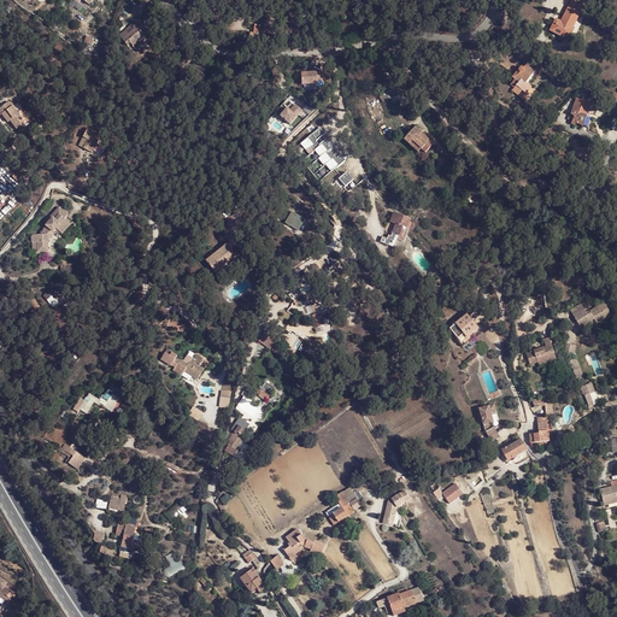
[(573,27),(577,17),(583,6),(571,0),(560,21),(556,18),(550,30),(569,40),(575,28),(573,27)]
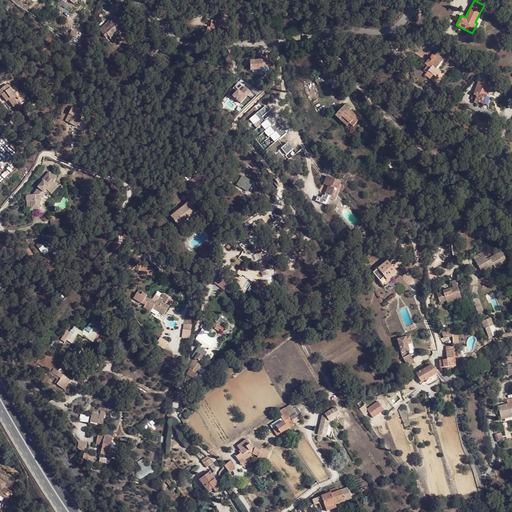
[(484,16),(479,14),(475,22),(477,23),(472,33),(474,34),(484,16)]
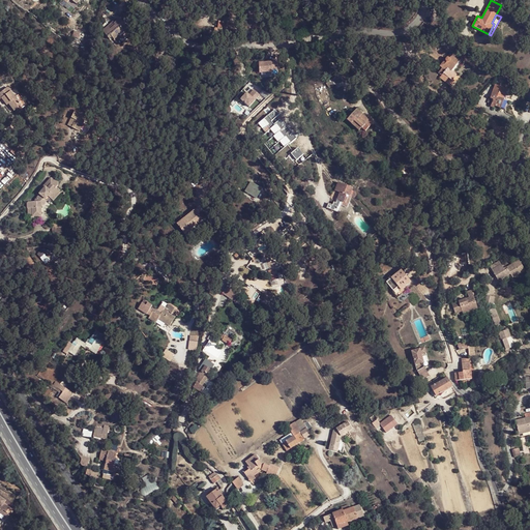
[(122,29),(125,26),(120,21),(114,25),(114,26),(115,28),(110,31),(109,30),(108,28),(101,33),(108,39),(111,37),(113,40),(115,42),(125,33),(122,29)]
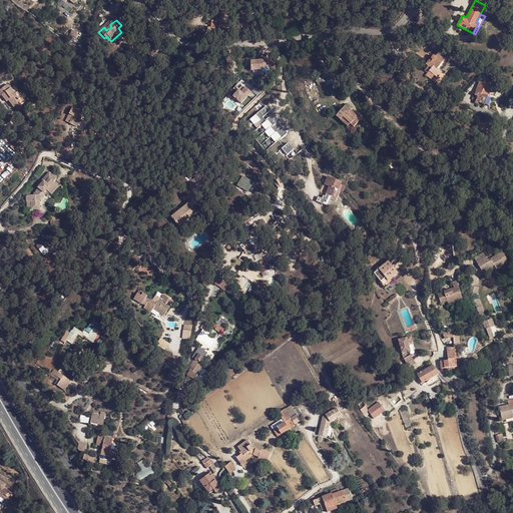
[(215,28),(216,21),(211,21),(210,28),(207,27),(207,30),(214,31),(215,28)]
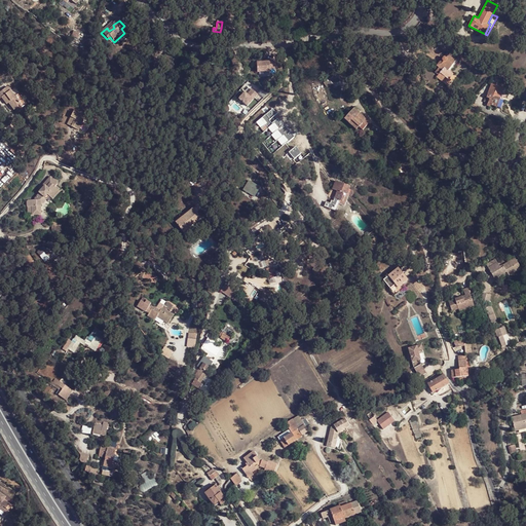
[(445,75),(450,69),(449,68),(455,60),(452,57),(453,54),(450,51),(447,54),(446,53),(438,63),(439,65),(435,69),(439,73),(441,70),(445,75)]
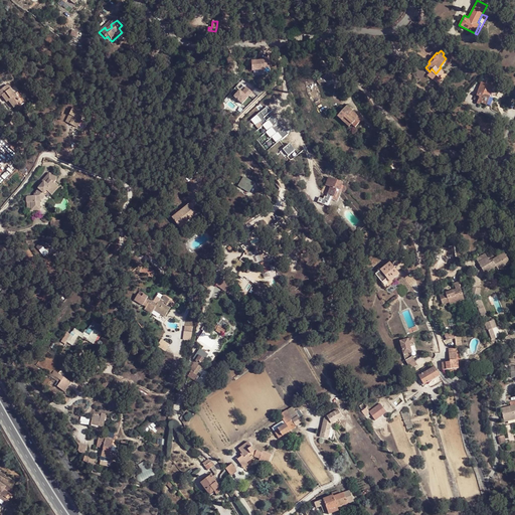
[(261,60),(252,60),(253,70),(266,69),(266,67),(270,67),(270,58),(266,58),(266,60),(261,60)]
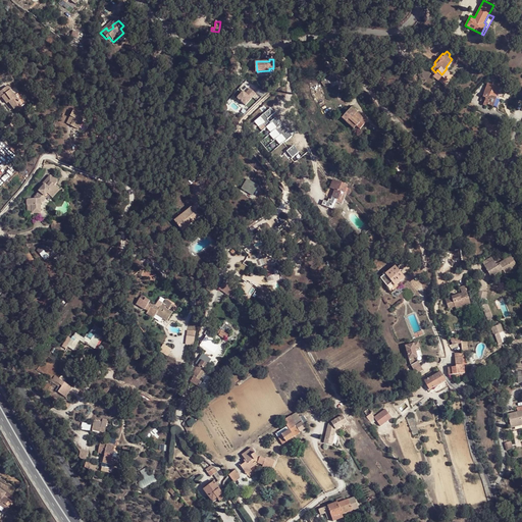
[(441,74),(445,77),(450,71),(447,68),(441,74)]
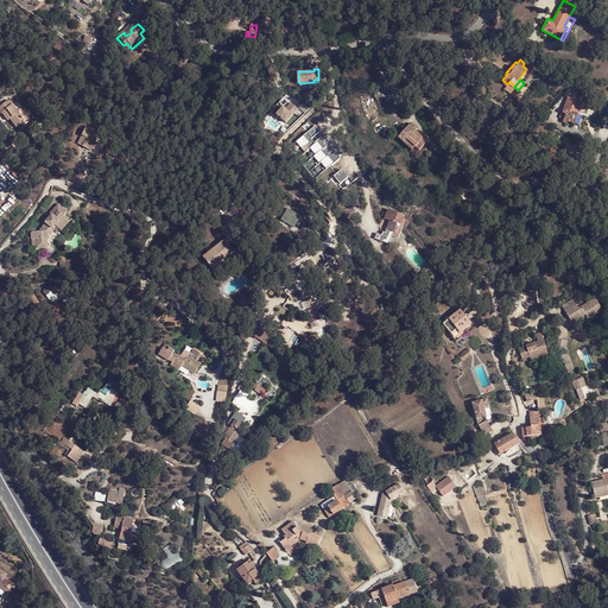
[(382,89),(387,97),(394,93),(390,84),(382,89)]
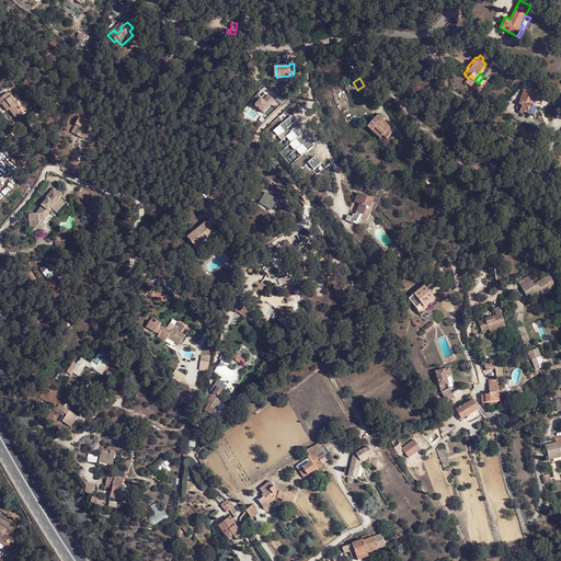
[(531,104),(536,94),(523,89),(518,103),(516,103),(515,109),(535,116),(538,107),(531,104)]
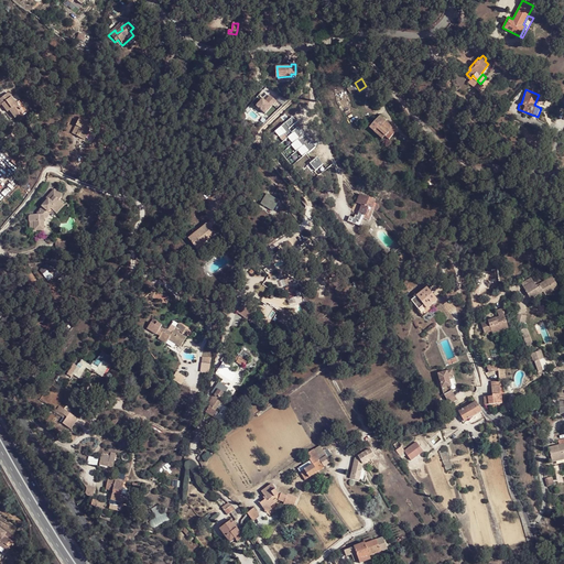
[(15,117),(22,112),(7,93),(0,97),(0,106),(1,105),(8,112),(10,110),(15,117)]
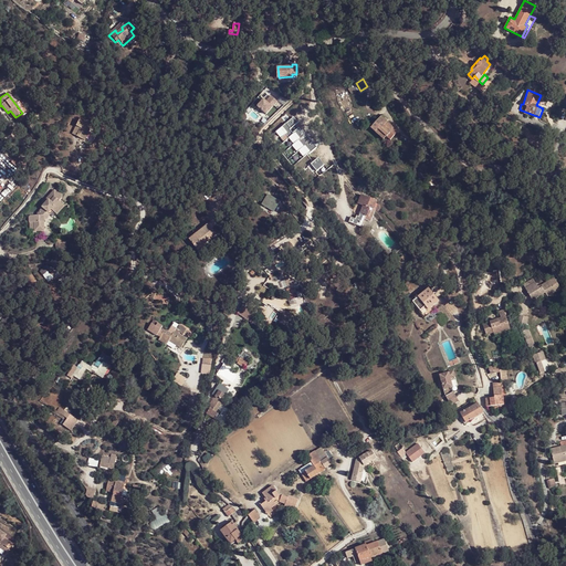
[(264,100),(259,106),(268,114),(279,102),(272,96),(266,102),(264,100)]
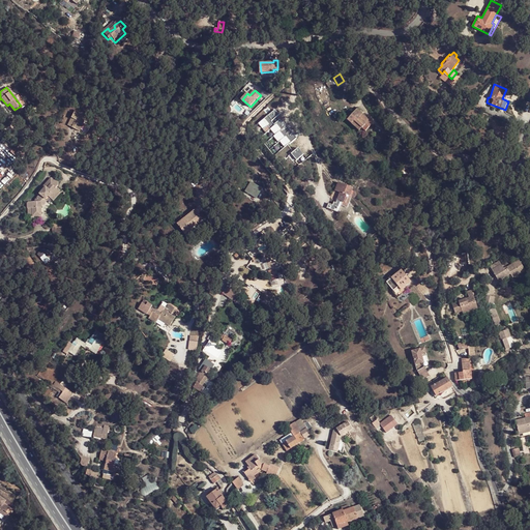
[(349,121),(357,111),(356,109),(348,119),(349,121)]
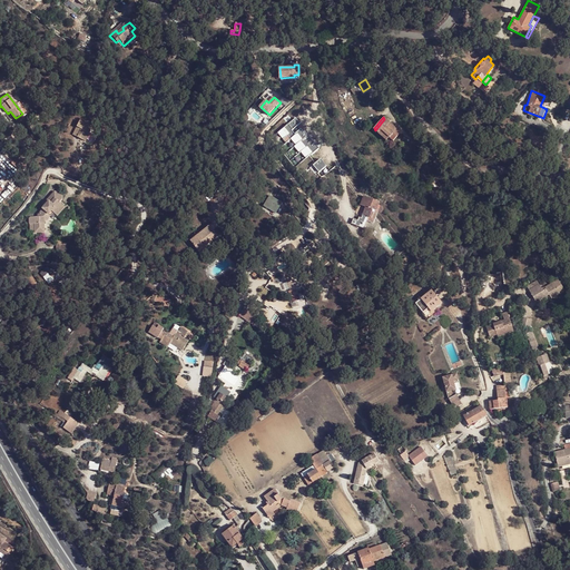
[(296,118),(278,133),(283,139),(288,136),(296,146),(294,147),(300,153),(301,153),(306,158),(311,155),(312,156),(318,150),(311,141),(312,141),(307,136),(306,137),(301,130),(297,126),(301,124),(296,118)]
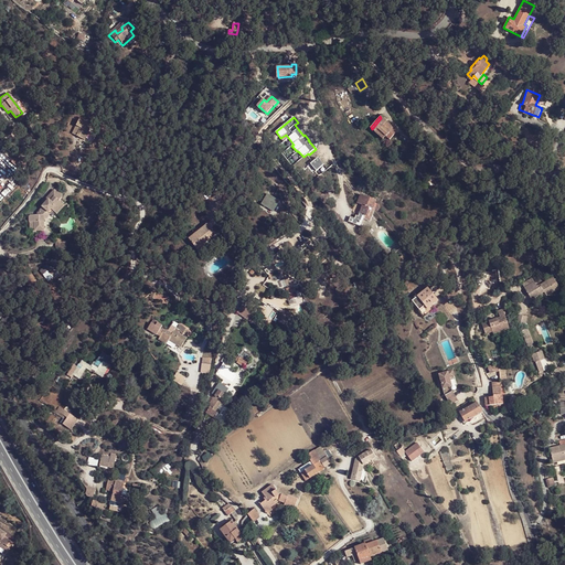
[(382,118),(381,118),(372,129),(381,138),(383,136),(377,130),(385,121),(382,118)]
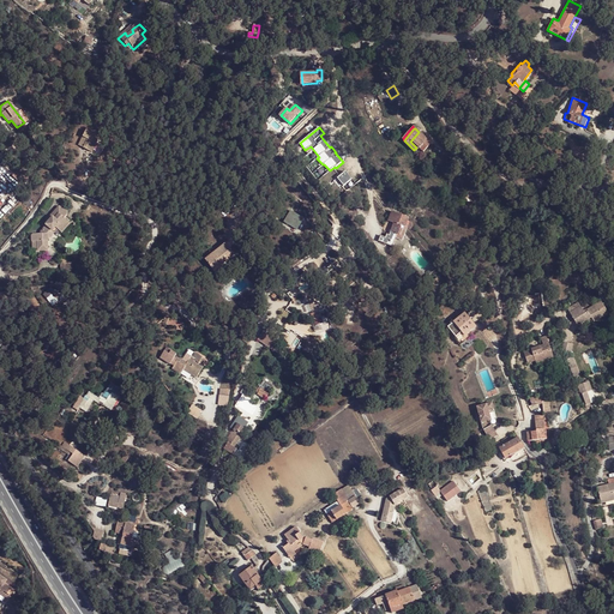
[(100,140),(92,137),(84,131),(78,143),(83,146),(80,150),(91,156),(100,140)]
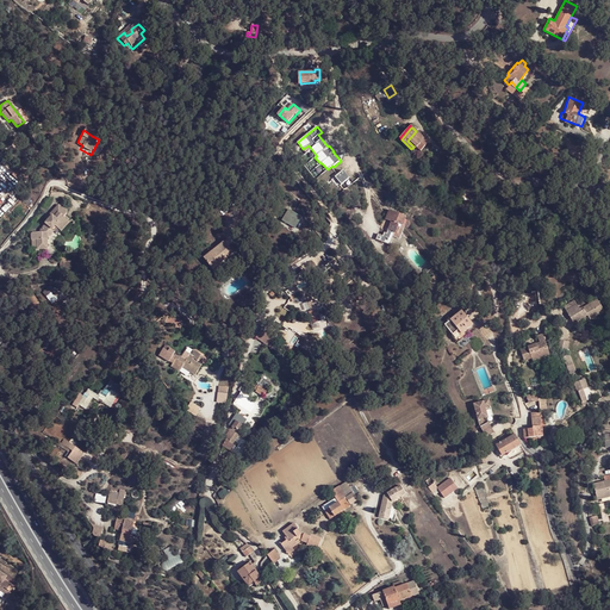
[(414,147),(411,149),(418,154),(429,142),(416,131),(408,141),(414,147)]
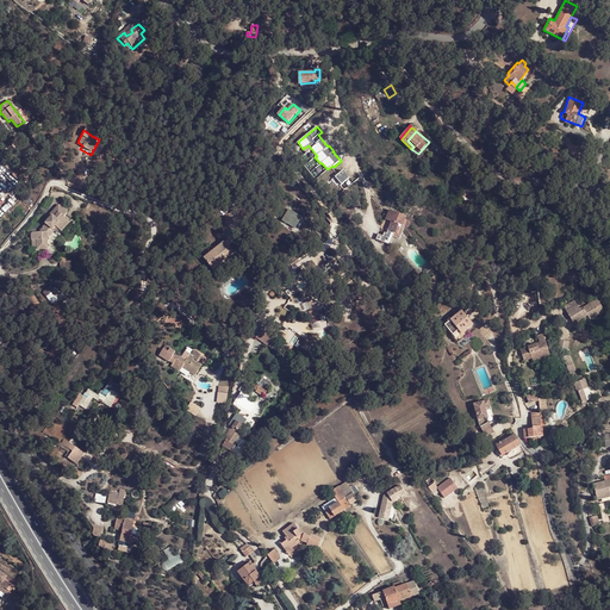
[(343,170),(335,178),(341,185),(349,179),(343,170)]
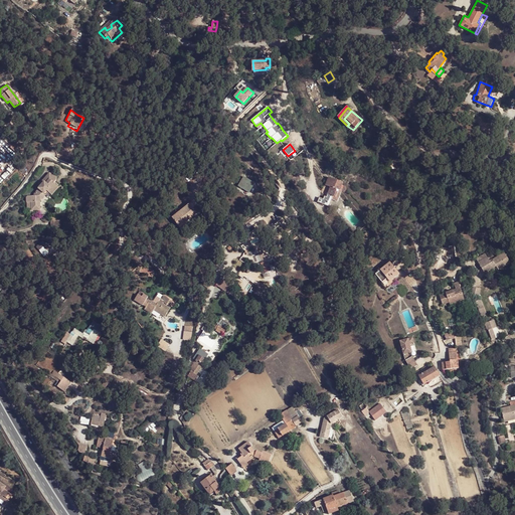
[(45,194),(48,196),(50,198),(57,190),(52,184),(55,182),(55,178),(48,173),(38,186),(39,187),(34,195),(35,198),(28,198),(24,202),(24,208),(31,207),(31,213),(31,215),(40,214),(39,206),(38,202),(45,194)]
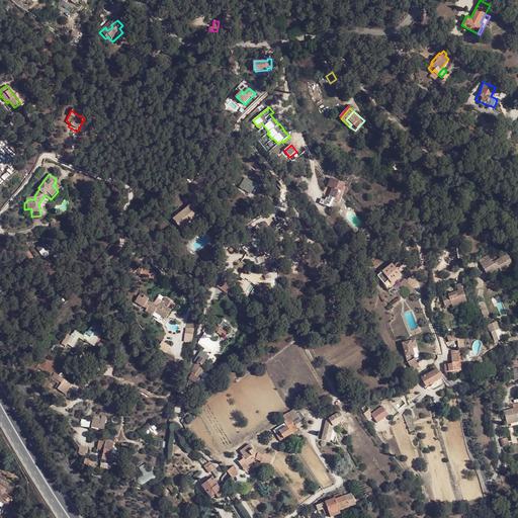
[(256,185),(245,178),(240,187),(250,193),(256,185)]
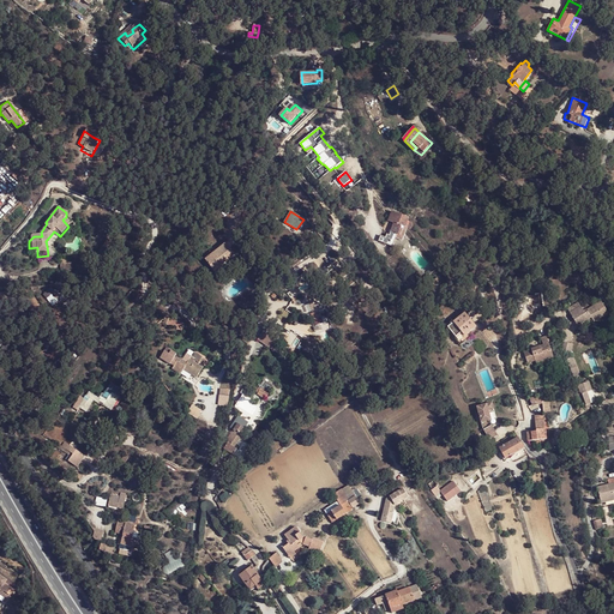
[(393,211),(390,220),(395,222),(391,234),(387,233),(386,236),(381,235),(380,240),(393,246),(397,236),(398,233),(402,234),(402,233),(405,233),(410,221),(408,221),(409,217),(393,211)]
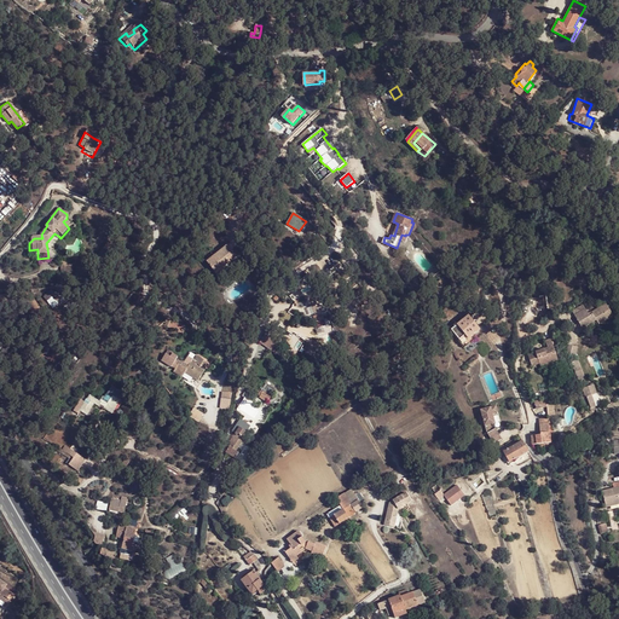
[(47,248),(58,236),(55,233),(46,243),(47,248)]
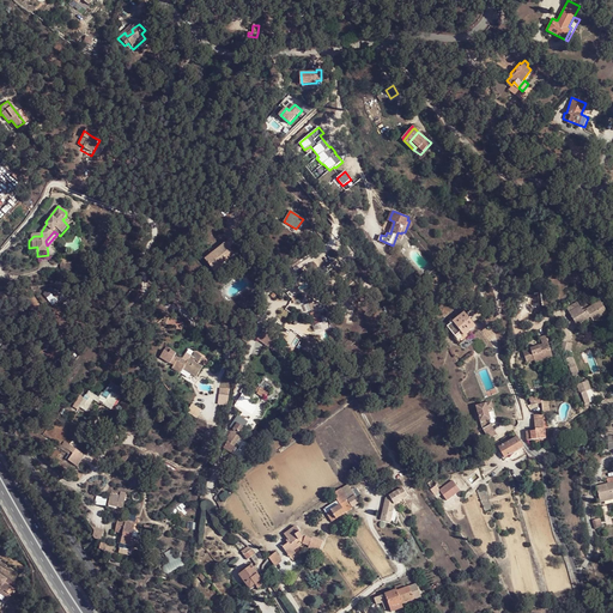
[(219,262),(234,250),(224,238),(202,255),(216,271),(222,266),(219,262)]
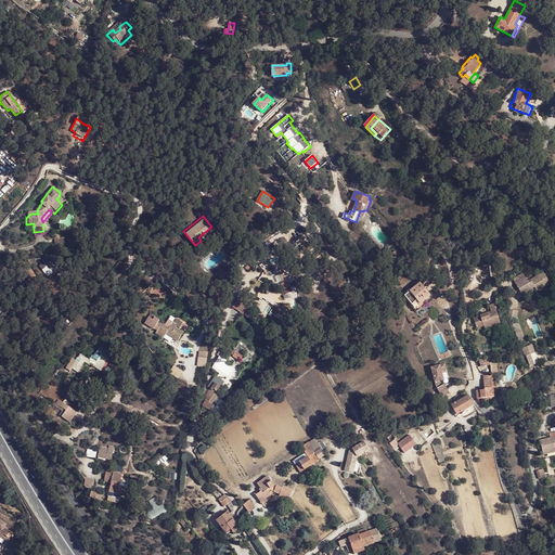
[(41,269),(48,278),(54,272),(48,263),(41,269)]
